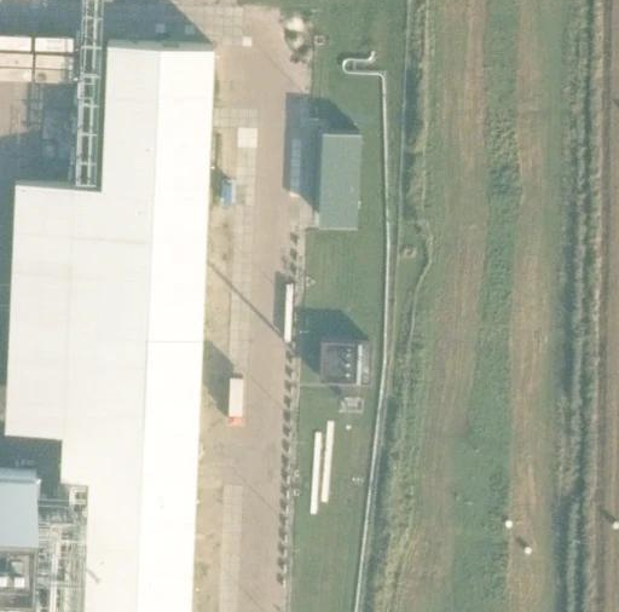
[(190,611),(213,51),(110,46),(104,191),(16,188),(6,436),(65,438),(63,483),(88,484),(82,611),(190,611)]
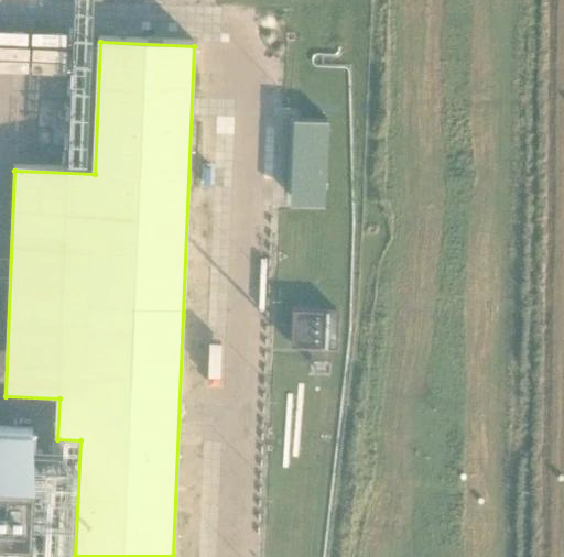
[(328,126),(294,124),(291,208),(325,210),(328,126)]
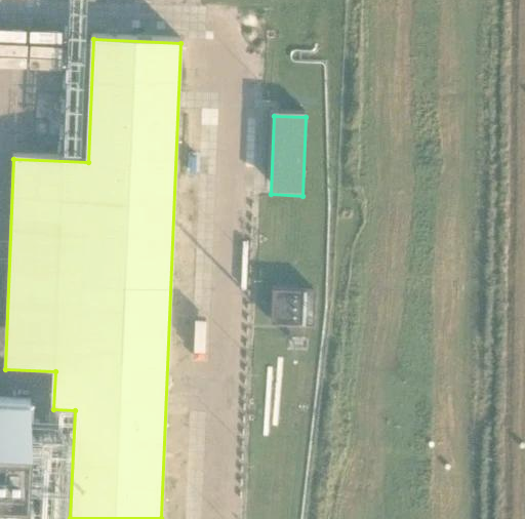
[(316,294),(272,292),(271,327),(314,329),(316,294)]
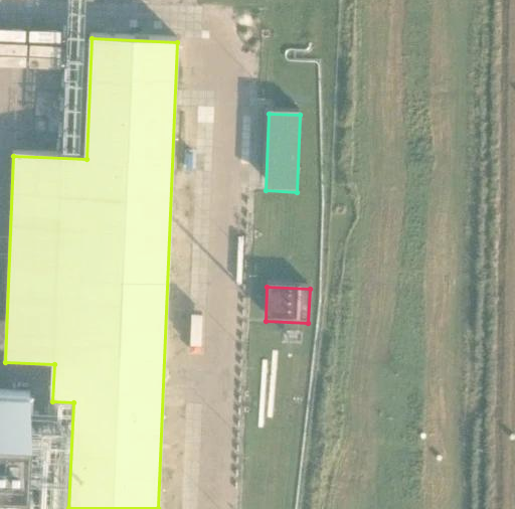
[(0,448),(27,450),(29,397),(0,395),(0,448)]
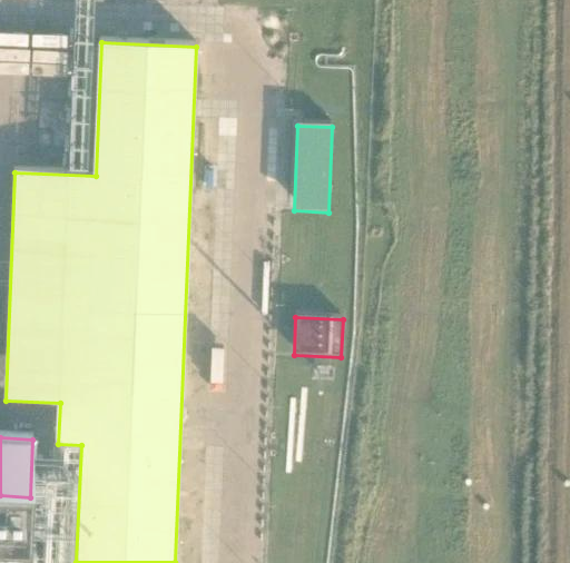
[(35,562),(36,551),(23,551),(23,537),(0,536),(0,562),(35,562)]
